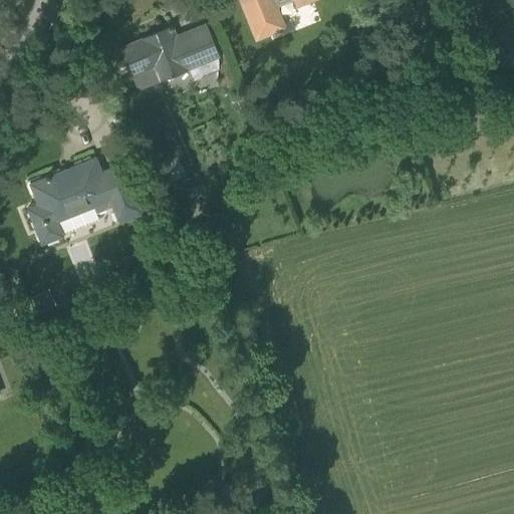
[(241,0),(256,36),(282,26),(273,4),(283,0),(295,0),(297,4),(305,0),(241,0)]
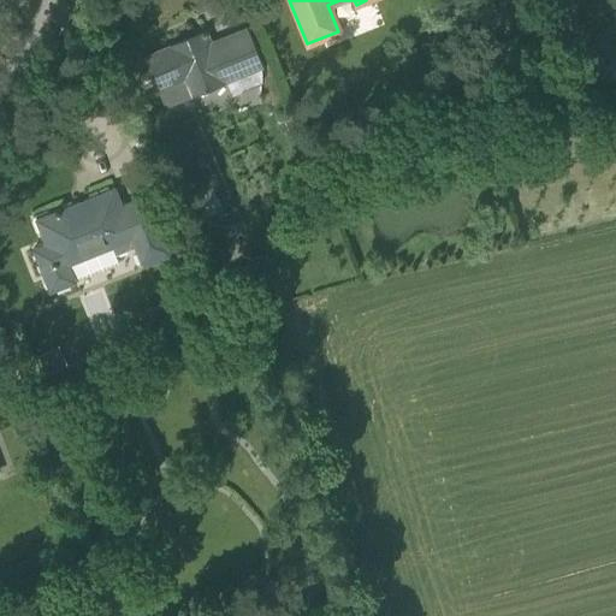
[(146,57),(154,78),(166,105),(261,67),(246,30),(212,45),(206,31),(146,57)]
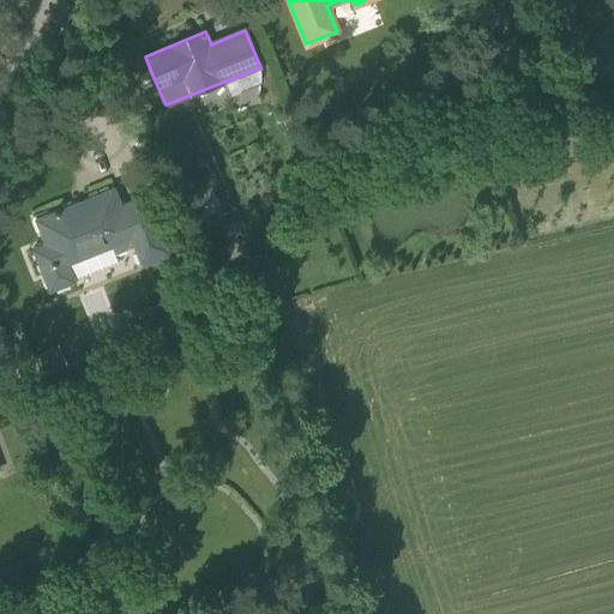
[(299,155),(289,158),(296,173),(305,169),(299,155)]
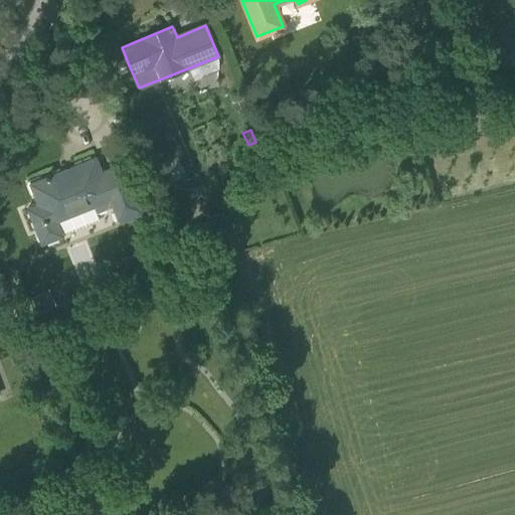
[(29,183),(37,204),(27,208),(41,243),(63,234),(58,220),(93,206),(96,212),(112,205),(119,221),(146,212),(126,162),(102,171),(96,157),(29,183)]
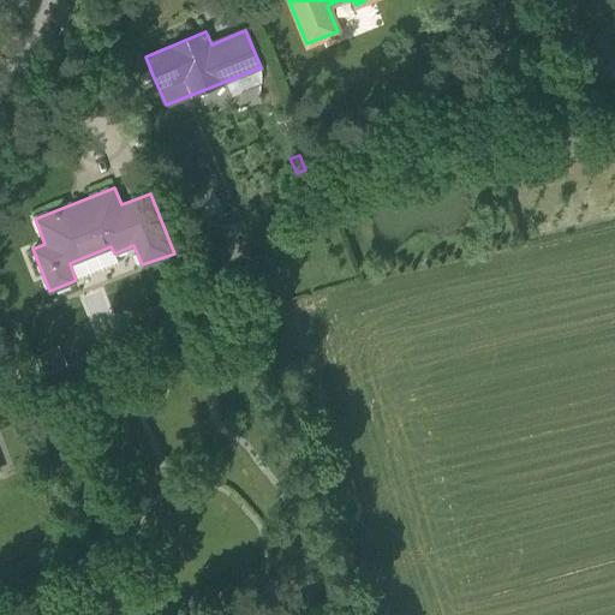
[(52,424),(41,430),(46,442),(58,436),(52,424)]
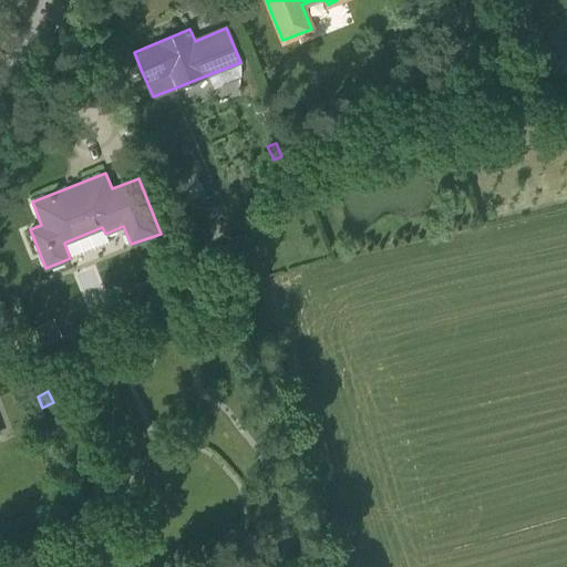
All buildings are outlined.
